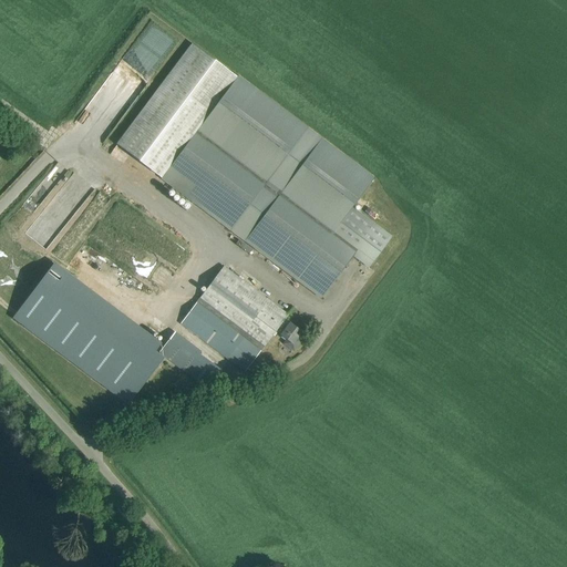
[(117,145),(162,177),(237,78),(193,44),(117,145)]
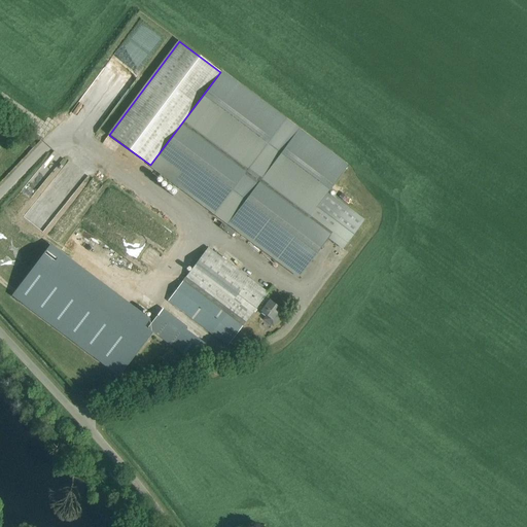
[(343,249),(364,220),(327,192),(348,164),(220,72),(150,166),(299,278),(327,238),(343,249)]
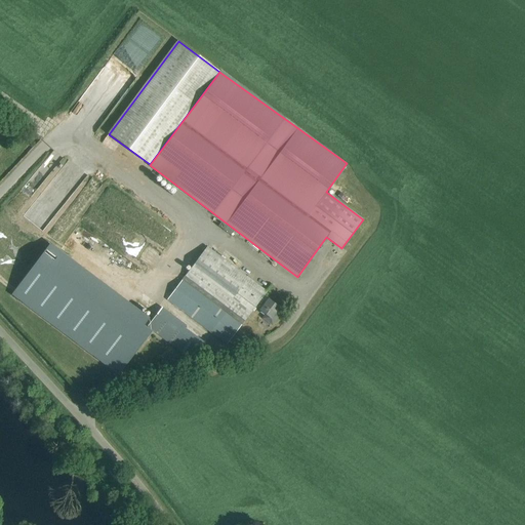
[(12,294),(115,371),(120,374),(125,367),(149,336),(152,331),(144,325),(150,317),(50,244),(42,254),(12,294)]
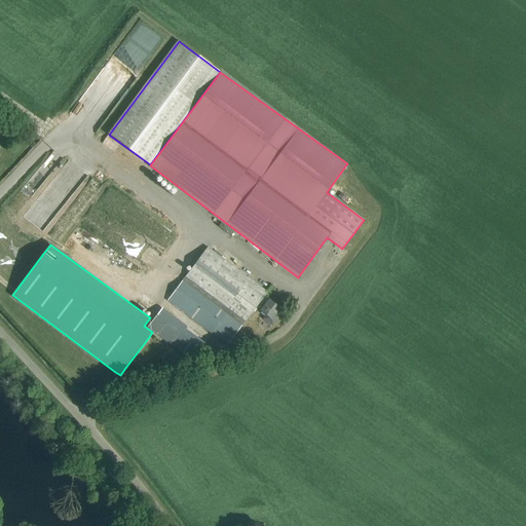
[(265,295),(208,249),(168,300),(227,344),(256,306),(261,310),(260,311),(266,315),(264,318),(272,325),(279,316),(276,313),(280,308),(269,299),(268,300),(264,296),(265,295)]
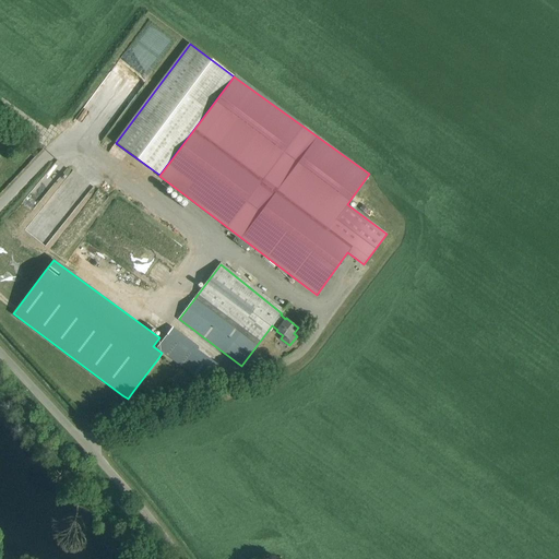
[(171,329),(157,347),(204,382),(218,365),(217,364),(217,365),(197,349),(199,347),(173,328),(171,329)]
